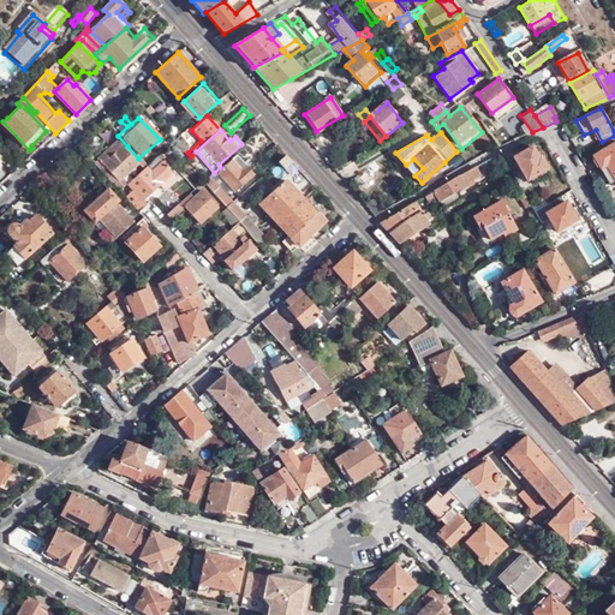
[(256,135),(240,148),(250,157),(266,144),(256,135)]
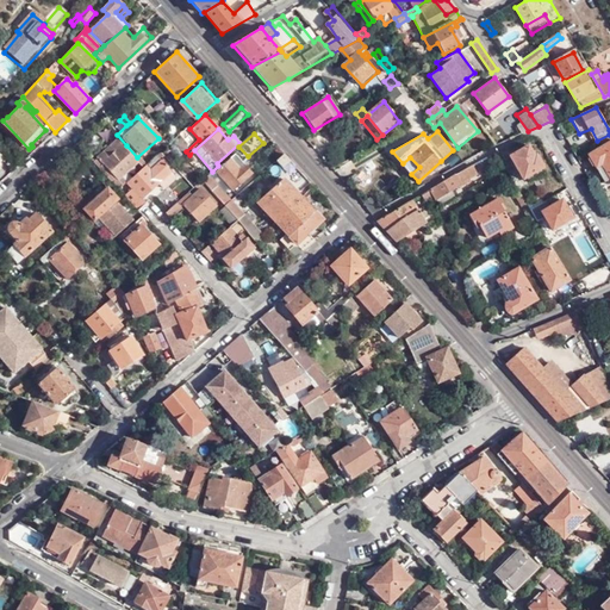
[(103,165),(98,169),(118,191),(132,178),(130,175),(124,181),(122,178),(137,163),(143,168),(145,166),(137,157),(126,145),(124,148),(117,141),(97,159),(103,165)]
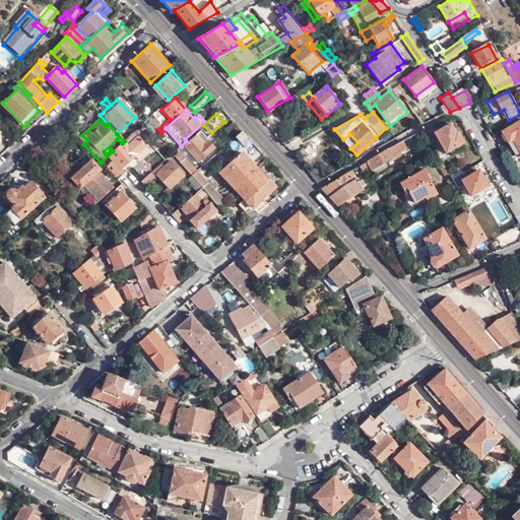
[(519,121),(502,131),(501,135),(505,141),(509,142),(516,154),(513,155),(515,160),(516,159),(518,163),(519,160),(519,121)]
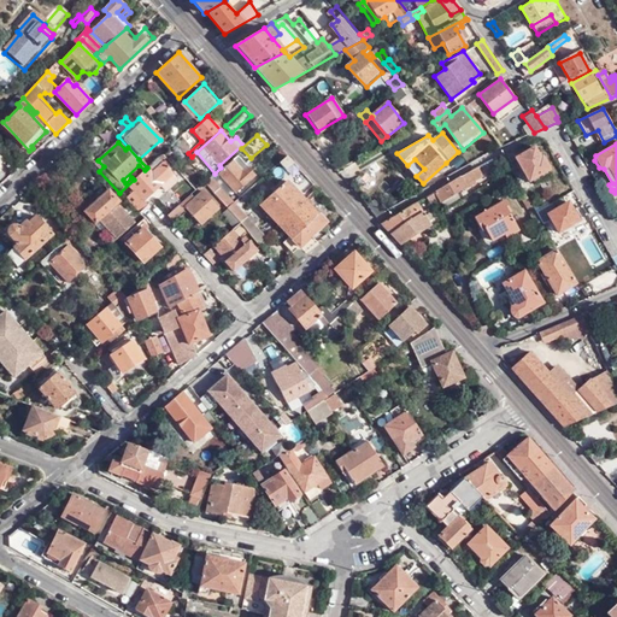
[(551,166),(546,159),(541,159),(534,148),(522,154),(519,151),(513,154),(529,182),(550,171),(551,166)]
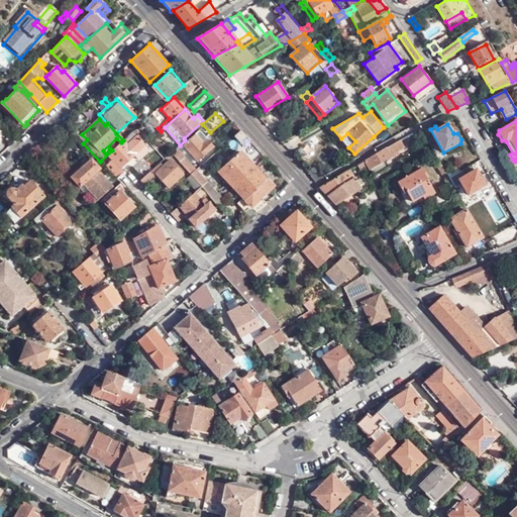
[(270,132),(281,144),(286,141),(275,129),(270,132)]
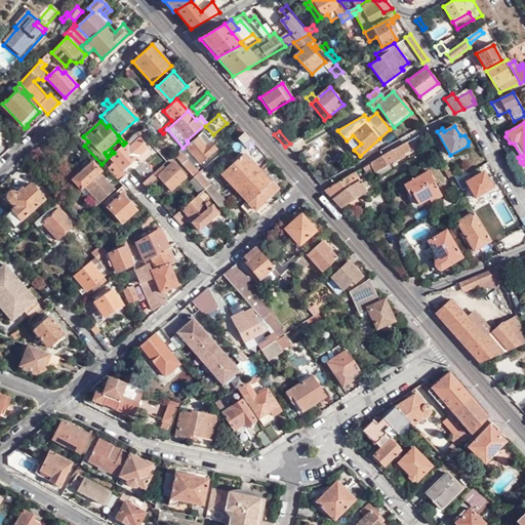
[(249,138),(243,132),(237,137),(243,145),(249,138)]
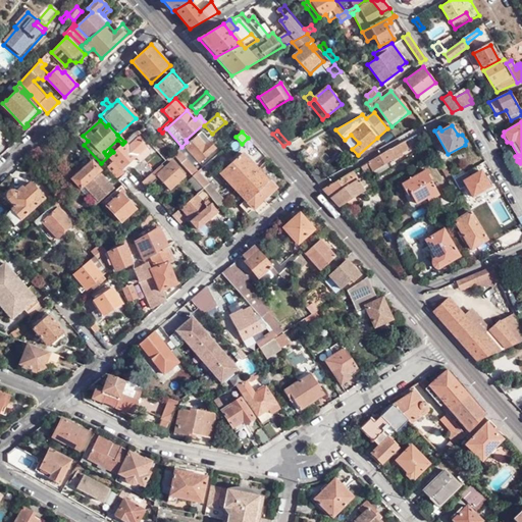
[(215,149),(201,134),(184,149),(198,165),(215,149)]
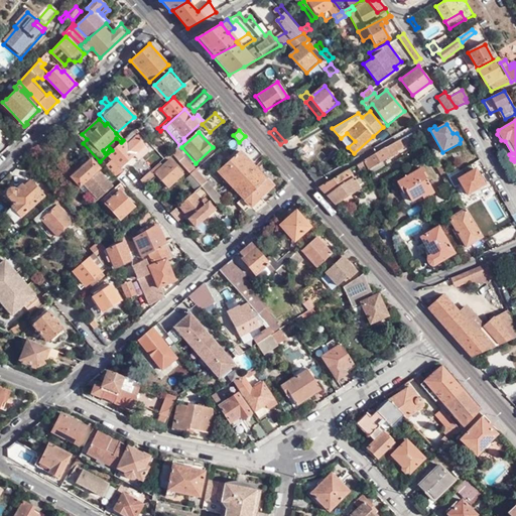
[(112,150),(100,161),(116,179),(123,173),(119,168),(144,146),(138,141),(140,139),(137,135),(135,137),(131,133),(123,140),(121,142),(112,150)]
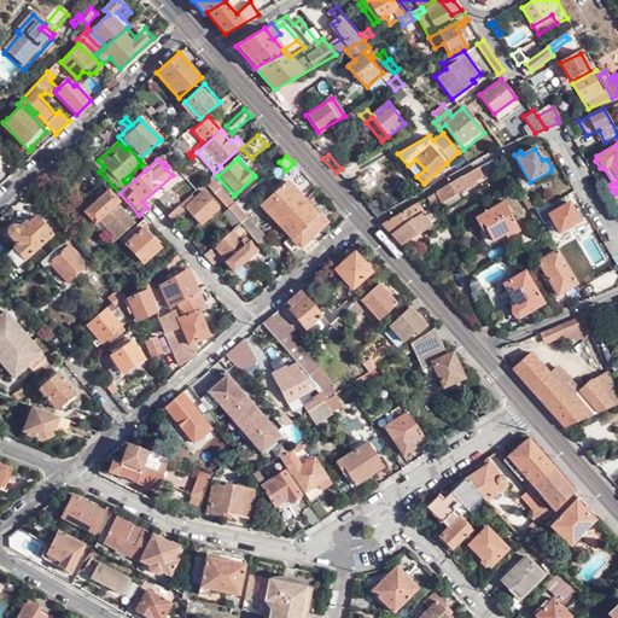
[(415,159),(408,165),(417,176),(425,169),(415,159)]
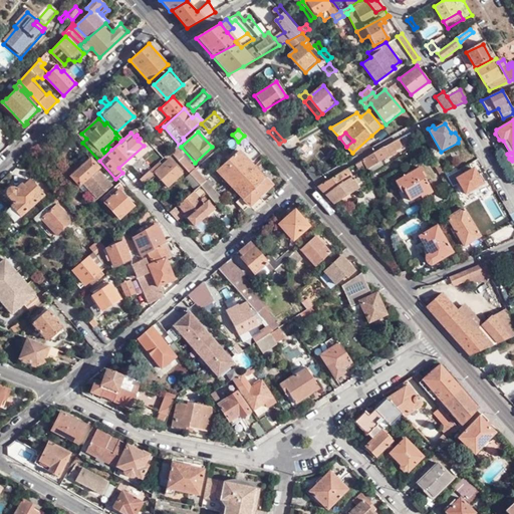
[(261,155),(244,136),(238,142),(235,144),(253,163),(261,155)]
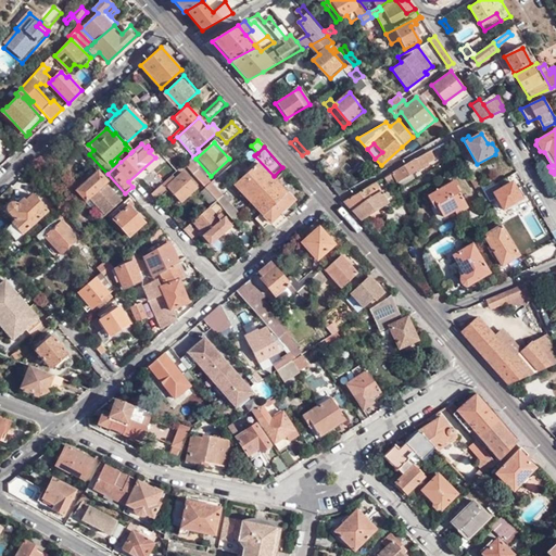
[(392,172),(395,178),(400,185),(412,178),(408,174),(419,167),(427,163),(434,159),(430,150),(411,160),(392,172)]
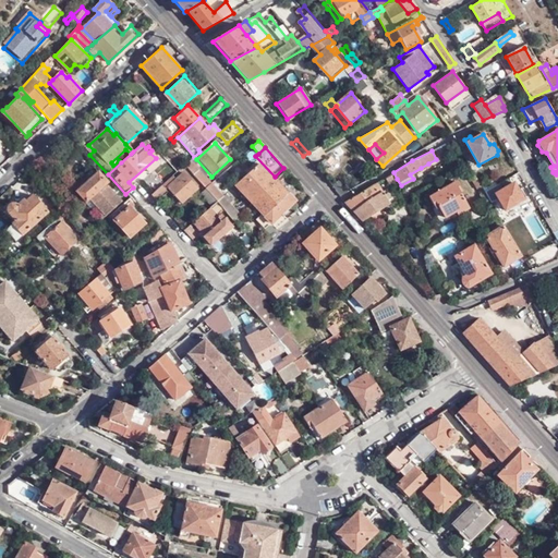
[(204,191),(210,185),(189,161),(182,167),(204,191)]
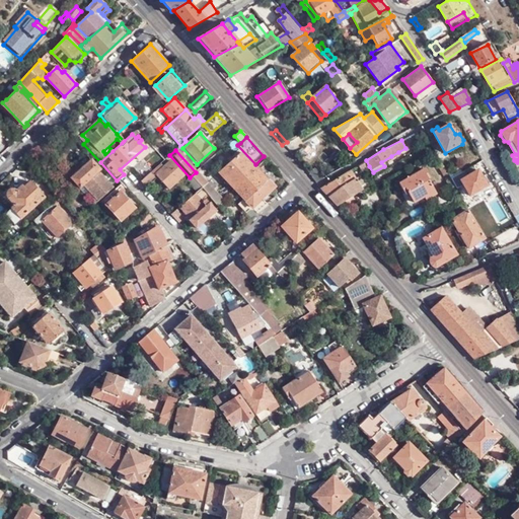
[(233,191),(256,168),(241,153),(217,173),(233,191)]
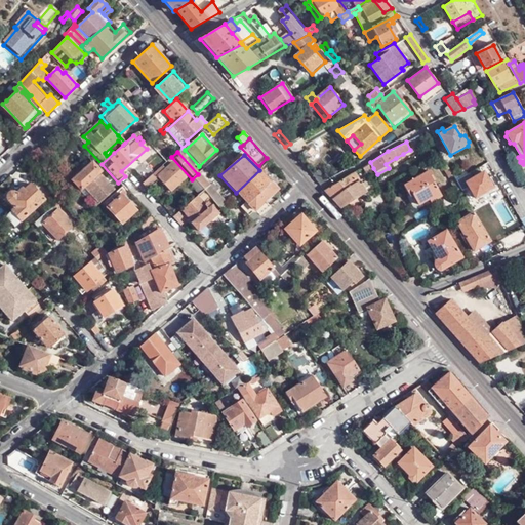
[(66,177),(70,182),(91,163),(87,158),(66,177)]
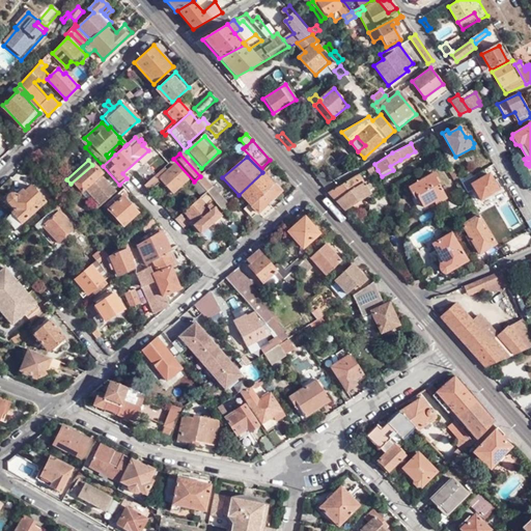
[(374,164),(366,169),(369,175),(378,170),(374,164)]
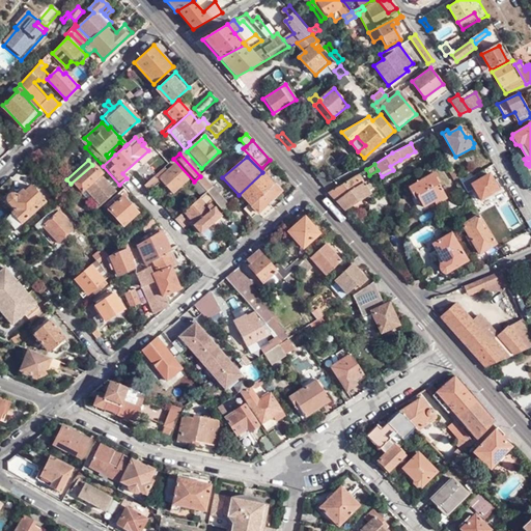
[(92,165),(71,184),(86,201),(90,197),(96,204),(92,208),(94,212),(114,193),(100,176),(102,174),(92,165)]
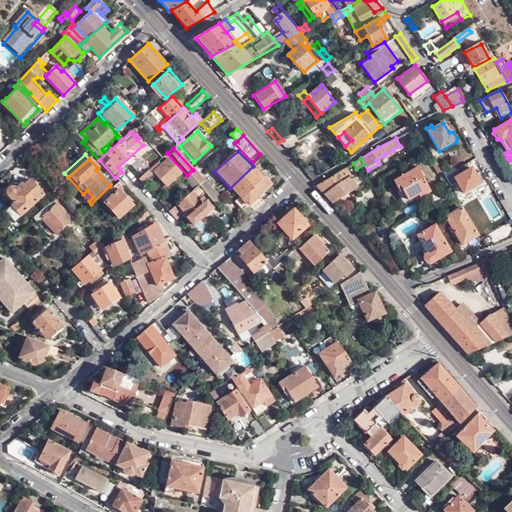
[(138,181),(143,187),(153,178),(151,175),(153,173),(165,187),(179,175),(166,160),(160,166),(157,164),(138,181)]
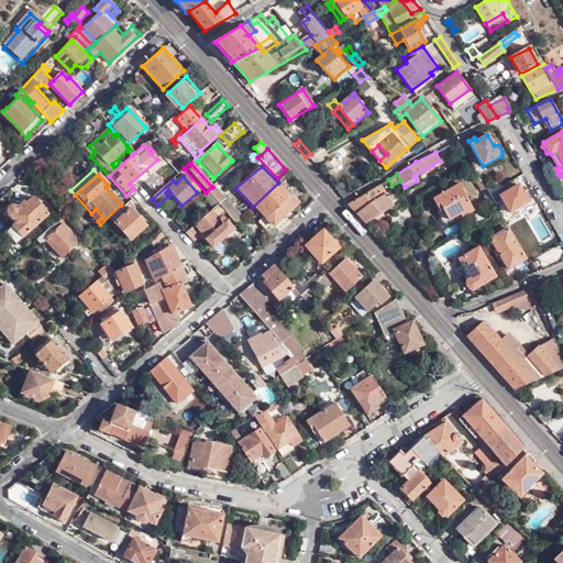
[(520,184),(517,178),(501,187),(488,194),(495,206),(497,205),(504,216),(531,200),(522,183),(520,184)]
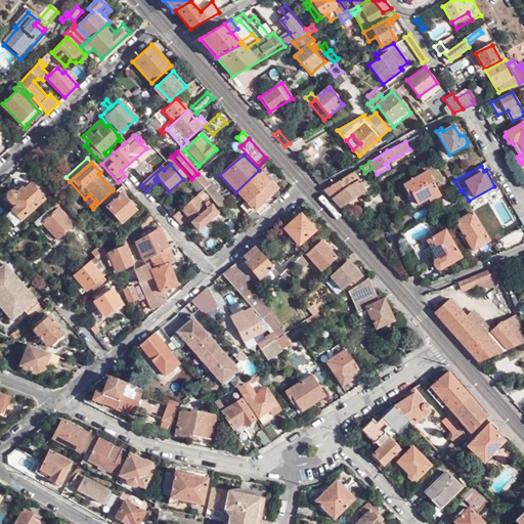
[(454,180),(467,174),(463,167),(450,173),(454,180)]
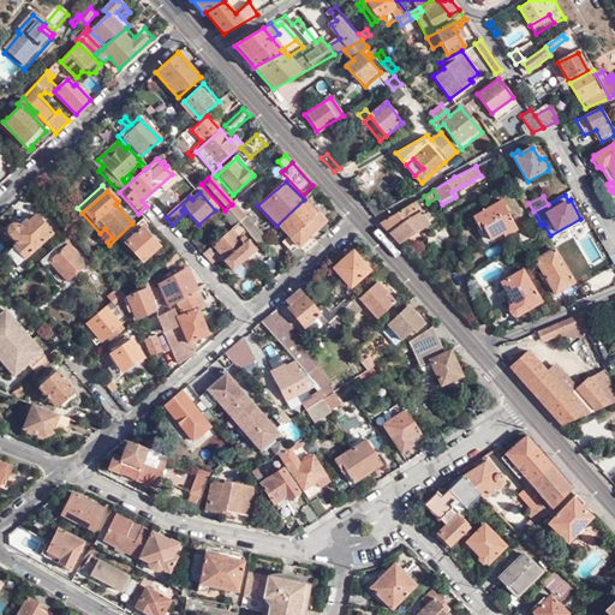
[(323,221),(304,199),(276,226),(287,237),(280,243),(296,260),(316,243),(309,234),(323,221)]
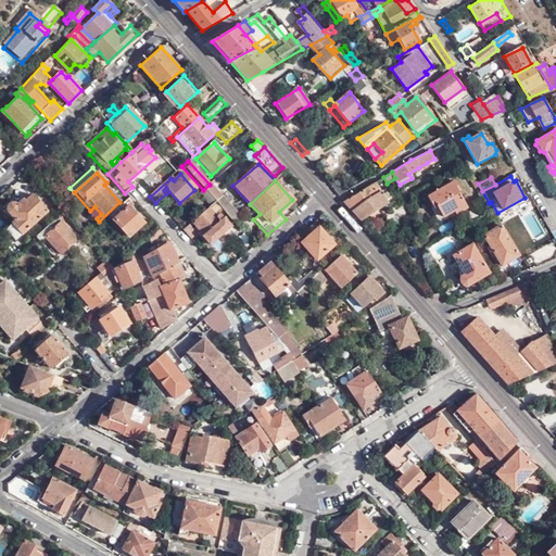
[(458,191),(459,189),(454,180),(427,194),(432,206),(436,204),(444,219),(467,207),(458,191)]
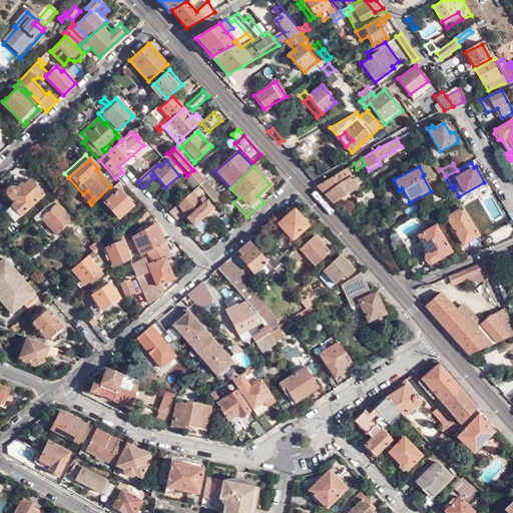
[(353,179),(346,168),(318,185),(333,203),(358,186),(355,183),(359,180),(357,177),(353,179)]
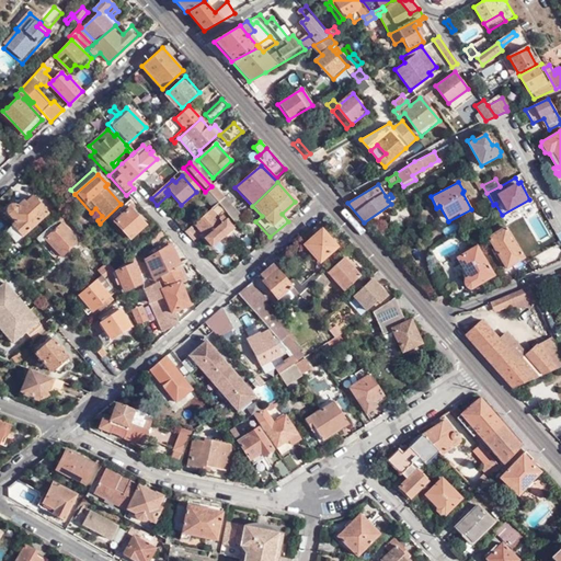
[(225,199),(213,185),(212,186),(205,192),(216,204),(224,212),(232,204),(227,196),(225,199)]
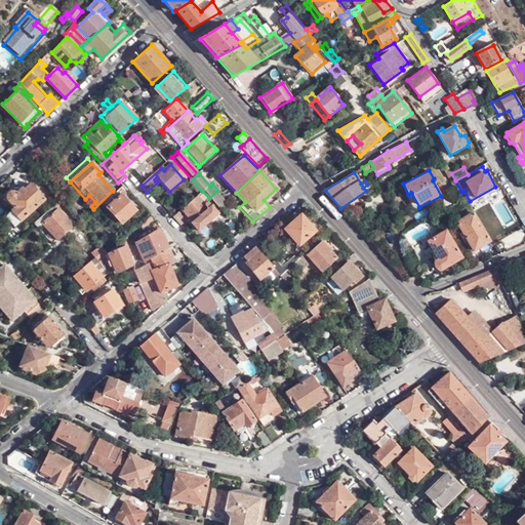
[(10,212),(19,224),(44,201),(30,186),(24,192),(21,190),(4,204),(11,211),(10,212)]
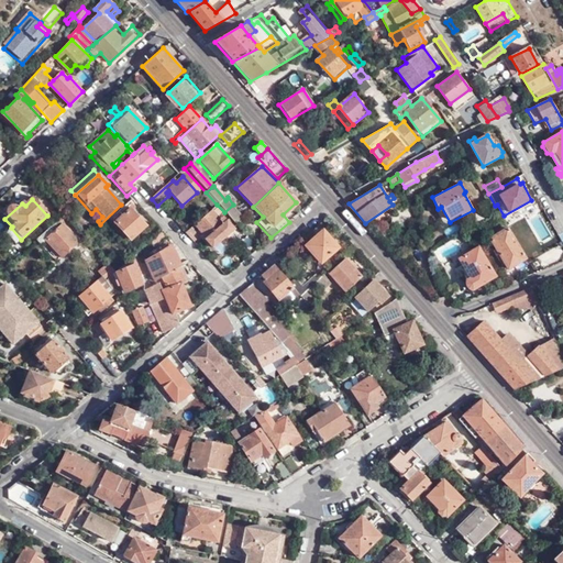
[(136,206),(131,200),(109,221),(112,225),(114,225),(129,242),(145,228),(128,209),(130,207),(132,210),(136,206)]
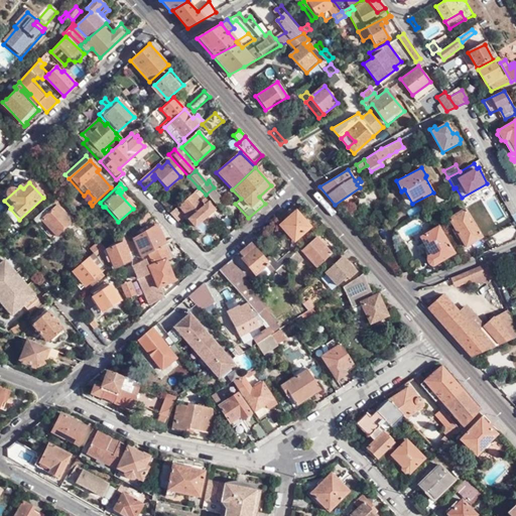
[(191,194),(177,207),(187,218),(186,220),(194,228),(213,210),(206,202),(202,205),(191,194)]
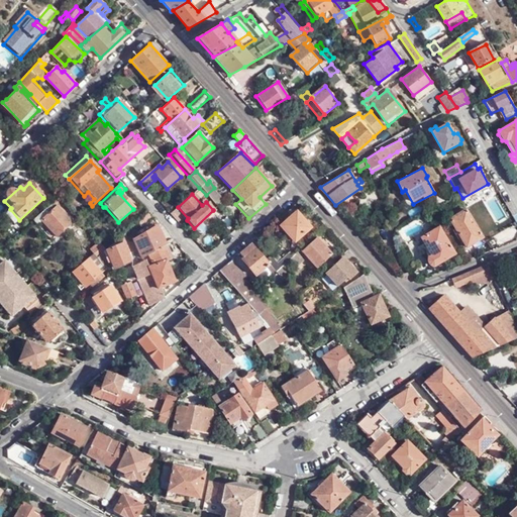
[(59,198),(32,222),(37,226),(42,222),(57,237),(71,223),(57,208),(63,203),(59,198)]
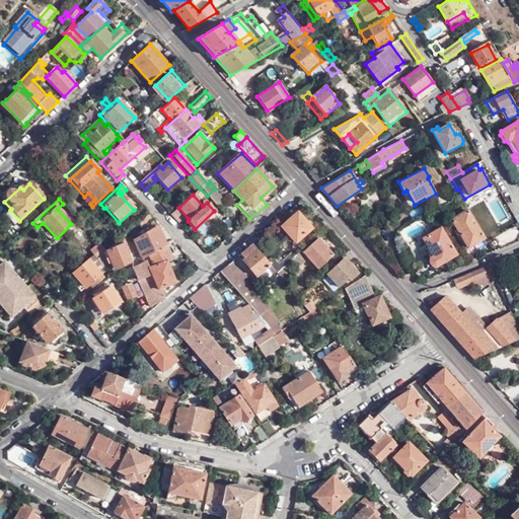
[(13,226),(19,221),(10,210),(4,216),(13,226)]
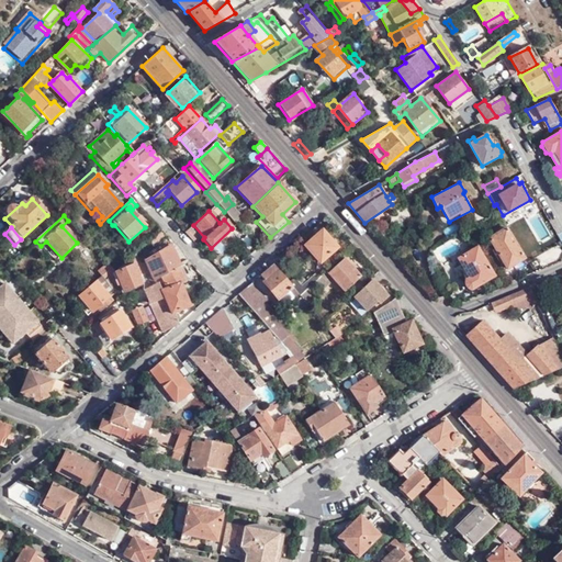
[(183,233),(194,245),(200,239),(190,228),(183,233)]
